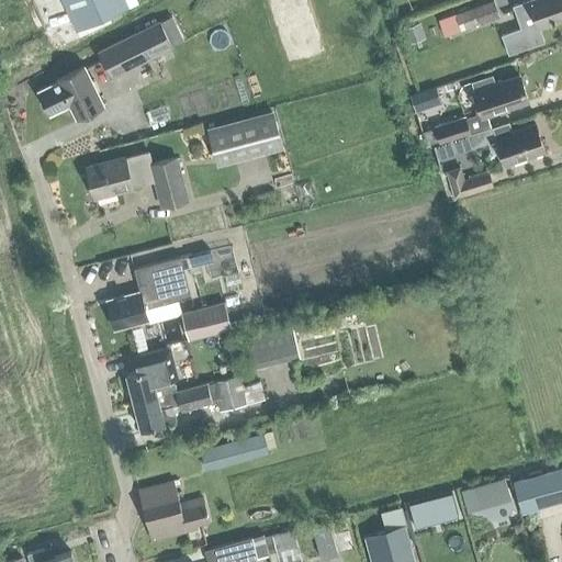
[(60,0),(76,32),(126,9),(122,0),(60,0)]
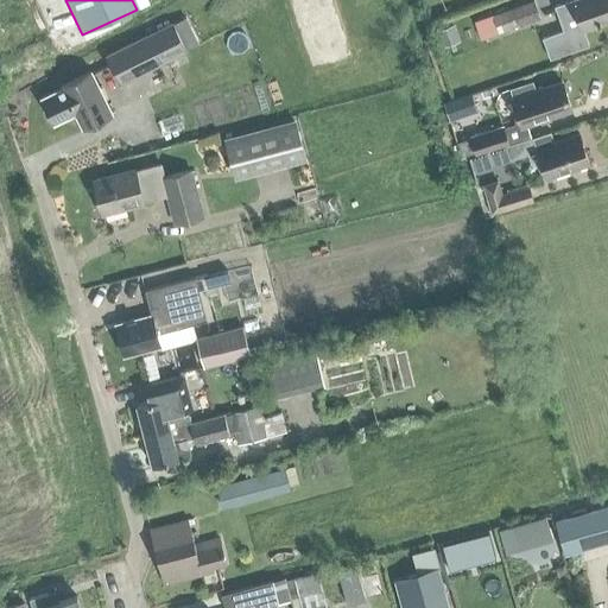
[(533,0),(532,0),(491,16),(498,35),(540,18),(533,0)]
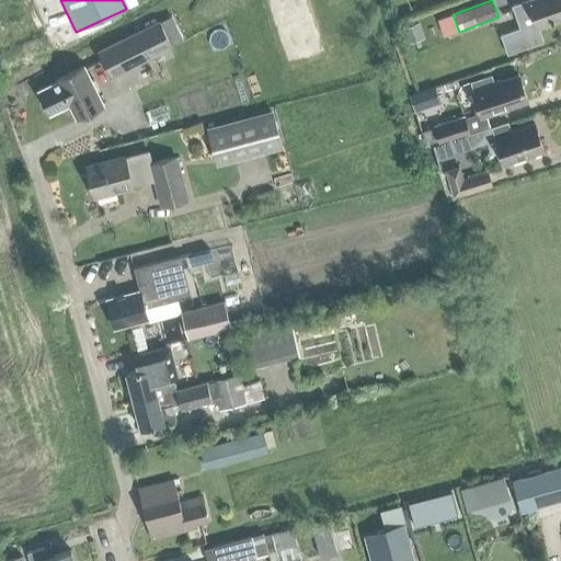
[(538,27),(560,19),(560,0),(527,0),(511,7),(518,30),(500,35),(507,55),(544,43),(538,27)]
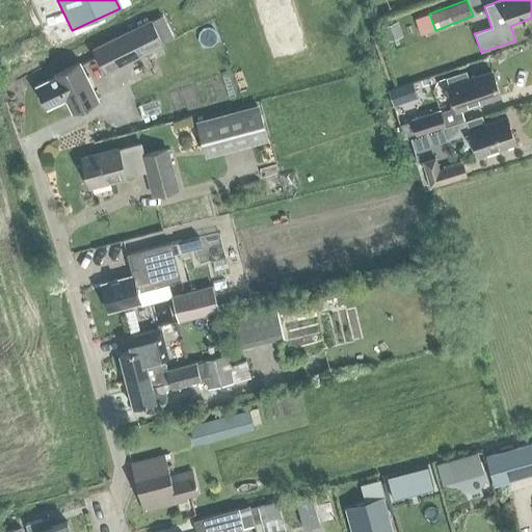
[(429,14),(414,20),(419,35),(435,30),(429,14)]
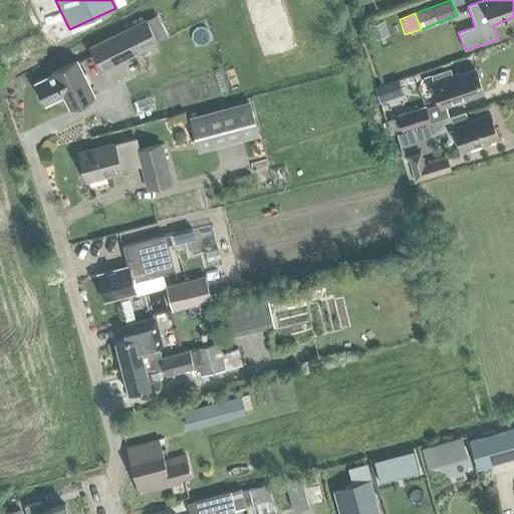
[(89,47),(102,72),(159,44),(158,42),(168,37),(157,15),(147,21),(146,19),(89,47)]
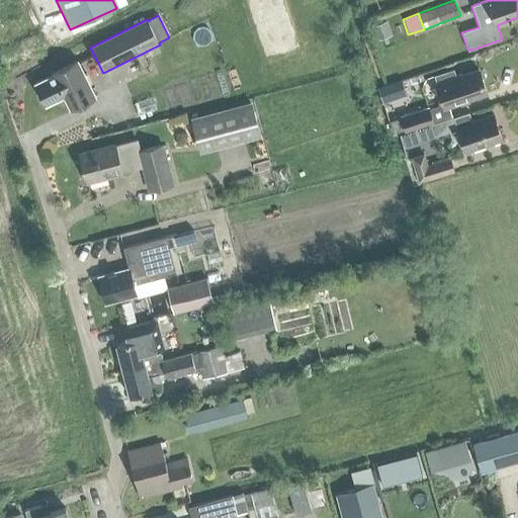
[(64,98),(70,110),(94,98),(76,62),(52,74),(53,76),(34,85),(46,107),(64,98)]
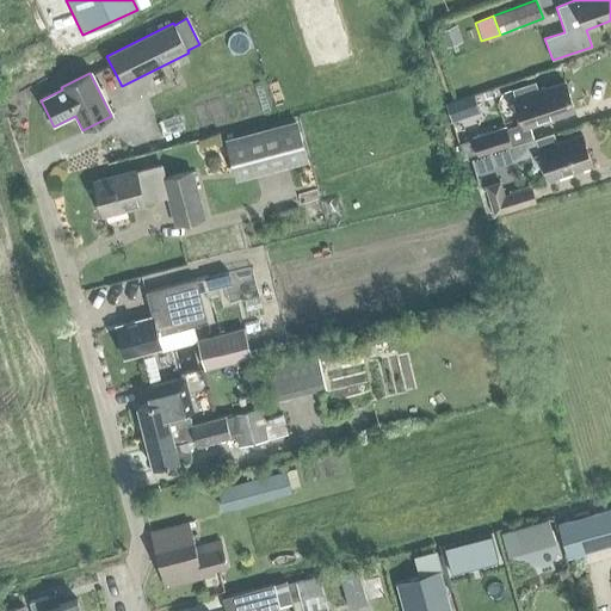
[(514,98),(523,127),(572,111),(563,84),(514,98)]
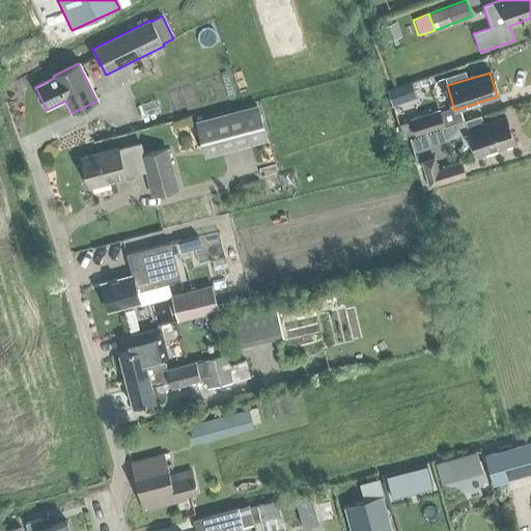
[(408,83),(388,90),(393,106),(413,100),(408,83)]
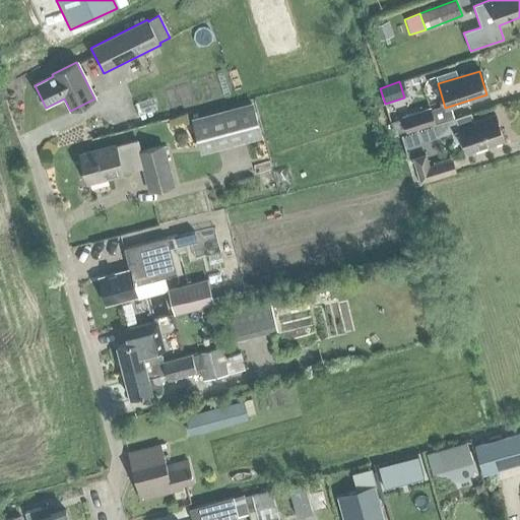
[(191,119),(200,153),(262,137),(253,103),(191,119)]
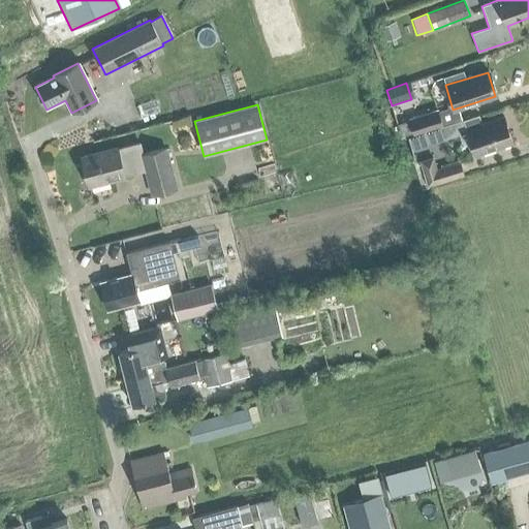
[(408,119),(412,134),(439,126),(434,111),(408,119)]
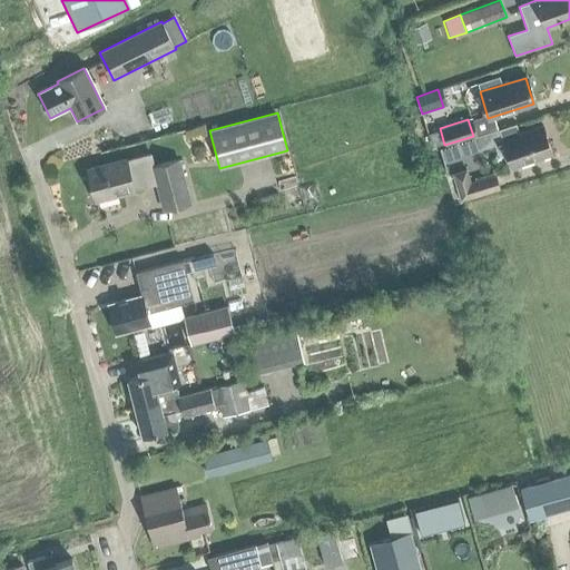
[(505,154),(510,167),(550,155),(541,127),(501,139),(499,130),(461,141),(465,155),(493,146),(495,154),(499,156),(505,154)]
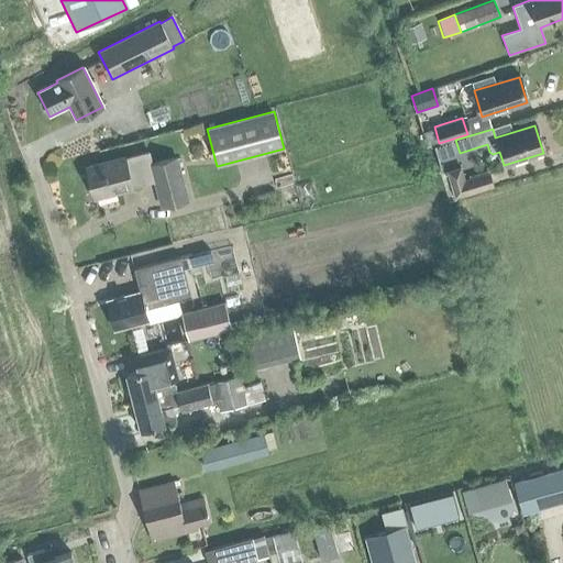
[(155,181),(162,208),(187,201),(176,158),(152,164),(150,154),(124,161),(123,159),(86,169),(92,199),(131,189),(131,188),(155,181)]
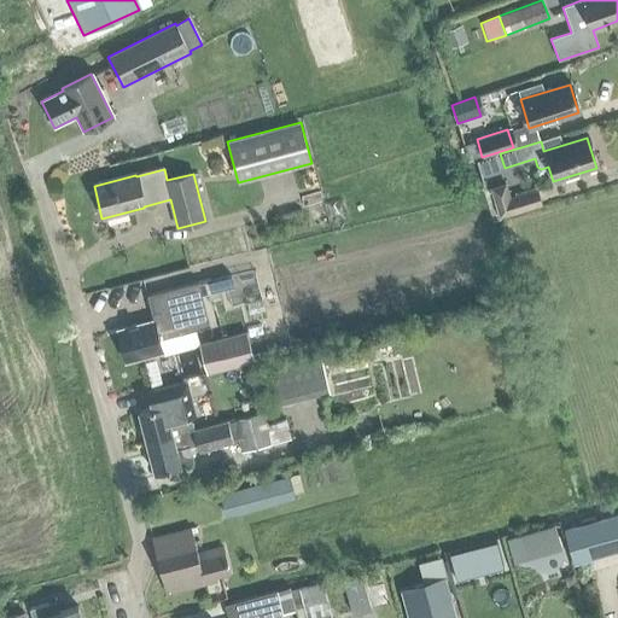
[(542,204),(538,191),(511,199),(506,185),(491,190),(500,217),(542,204)]
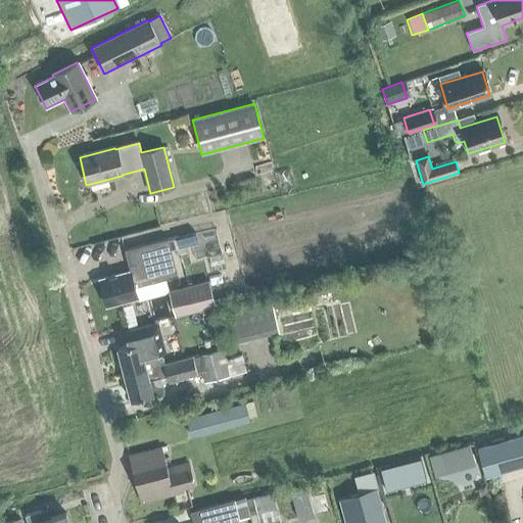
[(196,234),(187,236),(189,246),(198,243),(196,234)]
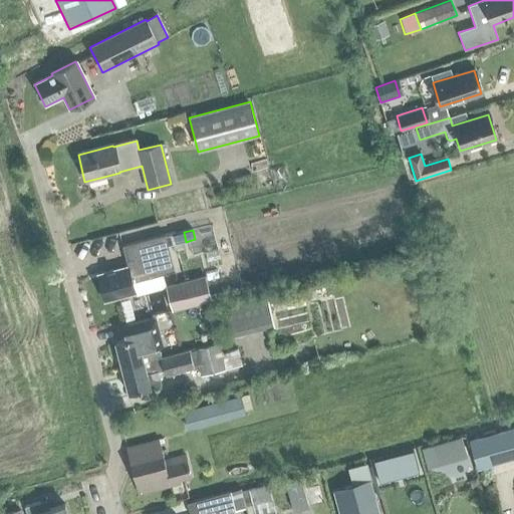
[(97,275),(103,301),(135,293),(133,283),(146,280),(142,265),(140,265),(140,262),(152,259),(150,253),(174,247),(171,235),(122,247),(127,267),(97,275)]
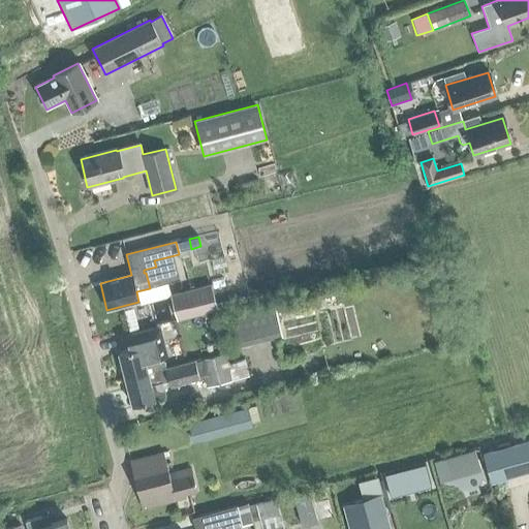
[(170,296),(177,320),(218,309),(211,284),(170,296)]
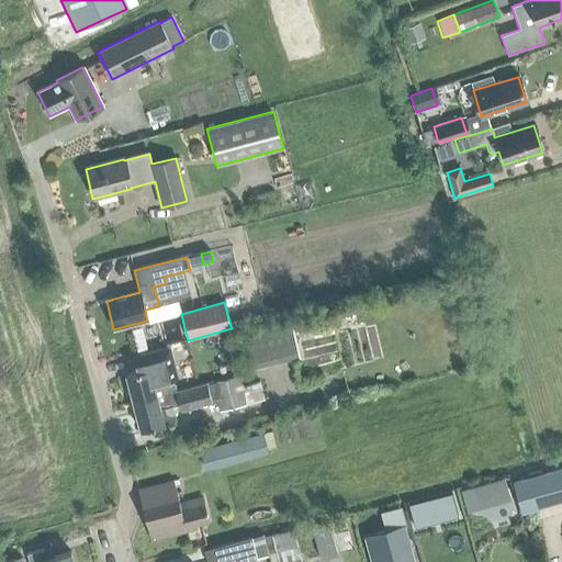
[(246,339),(255,371),(300,359),(292,327),(246,339)]
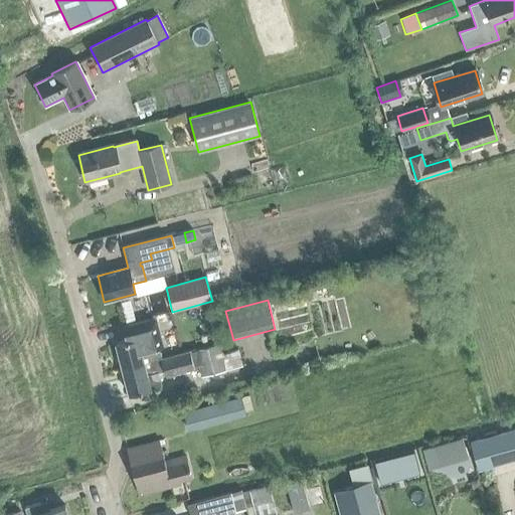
[(122,327),(125,340),(115,343),(121,369),(161,359),(158,347),(163,346),(156,318),(122,327)]
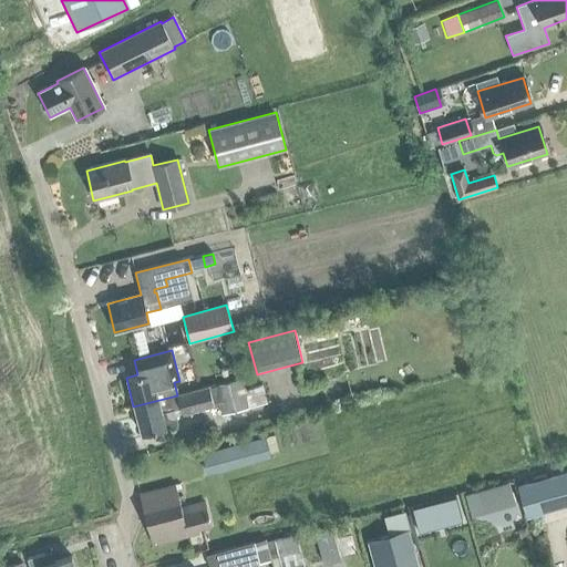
[(208,418),(247,408),(267,402),(263,385),(243,391),(240,380),(196,391),(177,395),(133,406),(141,434),(177,425),(174,416),(206,408),(208,418)]
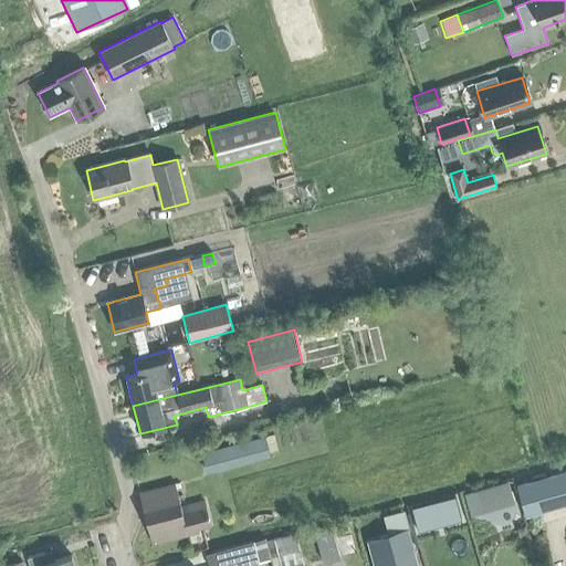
[(264,433),(200,450),(206,472),(270,456),(264,433)]
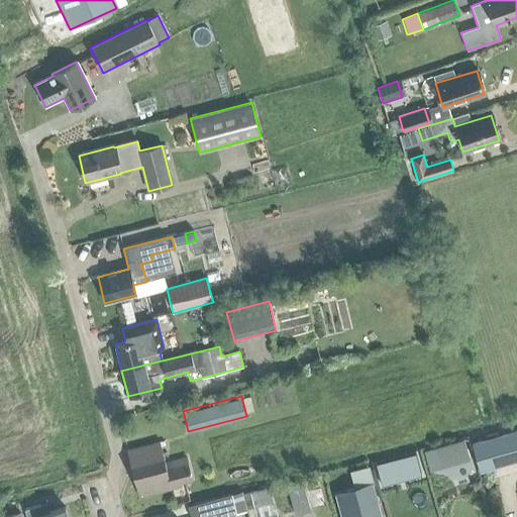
[(516,426),(470,440),(477,468),(516,456),(516,426)]
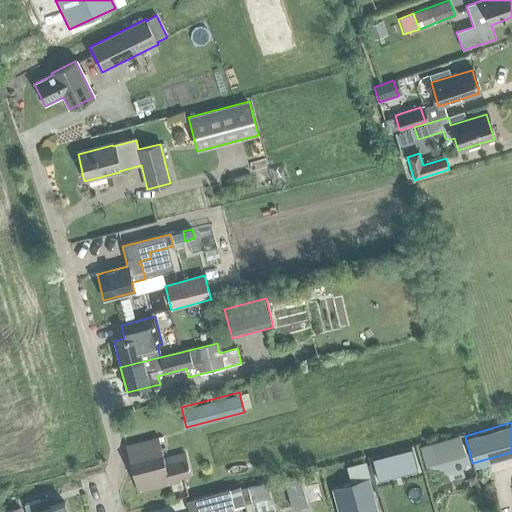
[(462,436),(420,444),(424,463),(466,455),(462,436)]
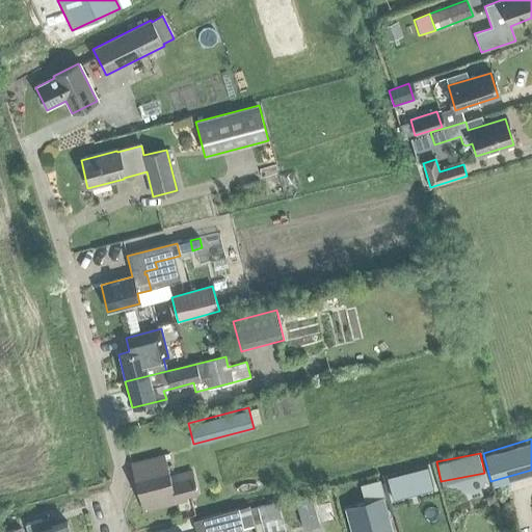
[(131,464),(143,511),(176,503),(175,501),(197,495),(191,472),(168,478),(162,455),(131,464)]
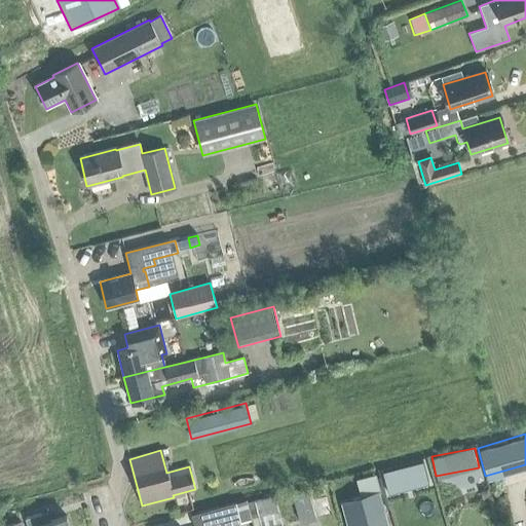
[(410,466),(399,470),(402,483),(414,480),(410,466)]
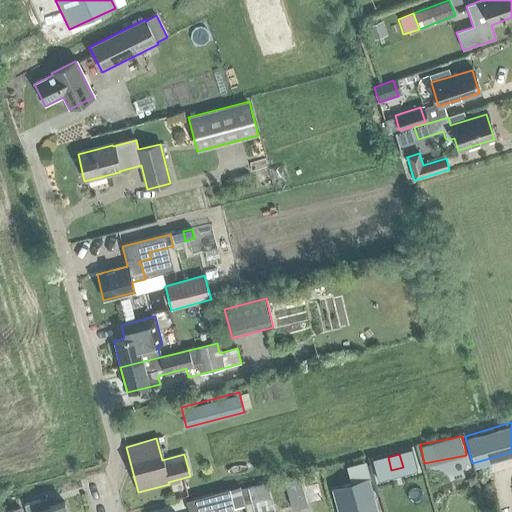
[(467,456),(427,464),(431,486),(471,478),(467,456)]
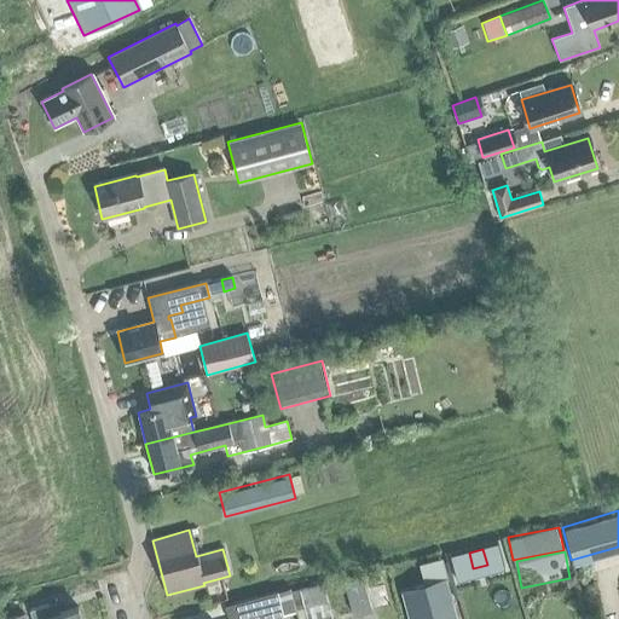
[(342,583),(352,617),(371,612),(362,578),(342,583)]
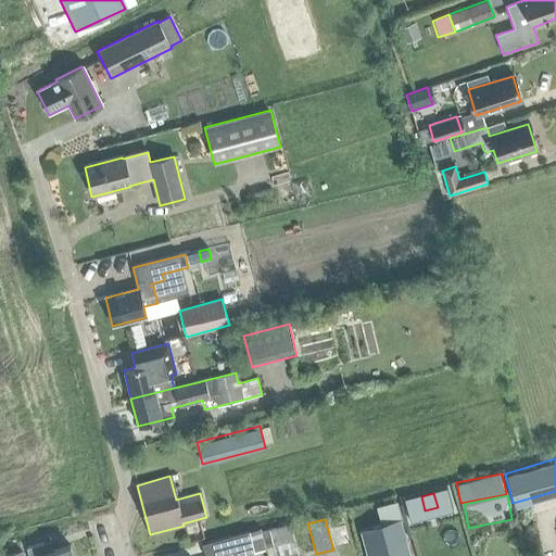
[(367,555),(409,555),(401,520),(361,531),(367,555)]
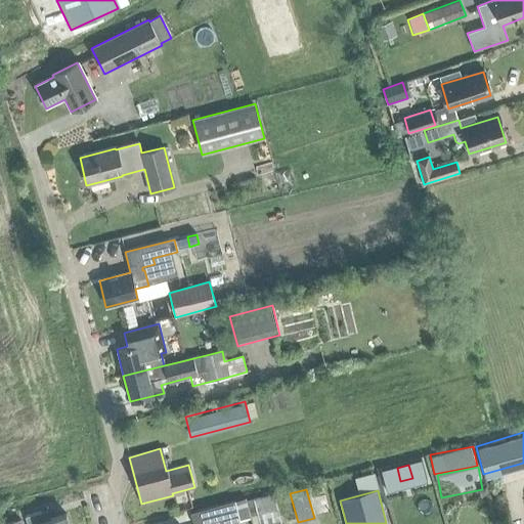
[(280,523),(272,495),(247,501),(253,523),(280,523)]
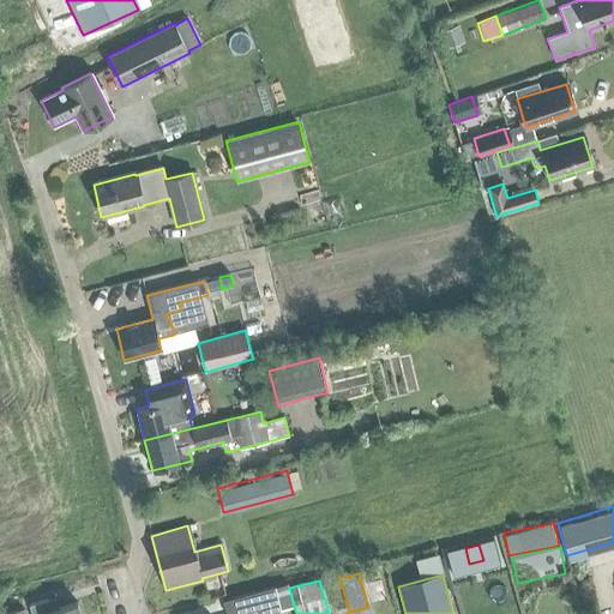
[(223,601),(226,613),(244,613),(257,611),(258,613),(263,613),(280,609),(275,587),(223,601)]
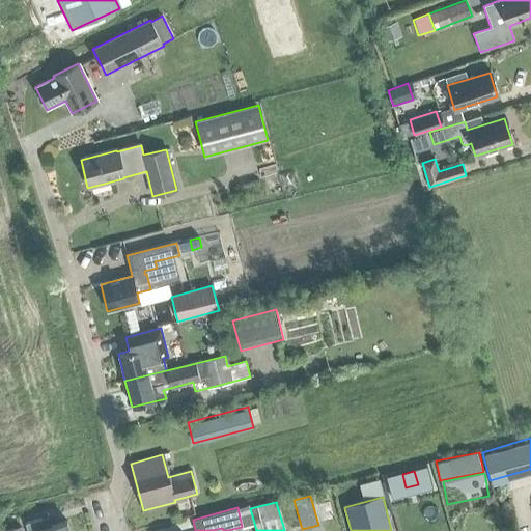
[(25,523),(27,530),(68,530),(65,522),(44,529),(39,518),(25,523)]
